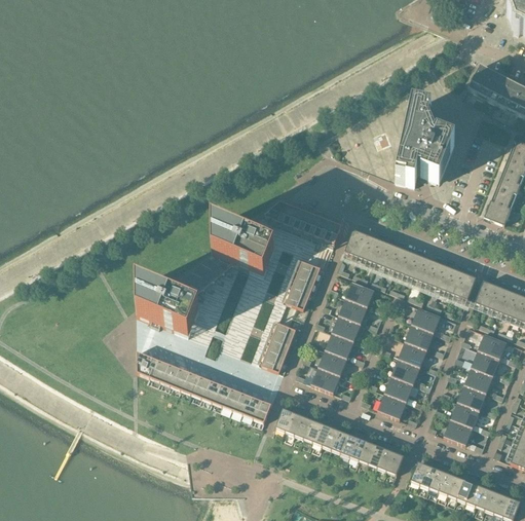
[(520,0),(519,2),(516,1),(511,12),(516,25),(524,29),(524,0),(520,0)]
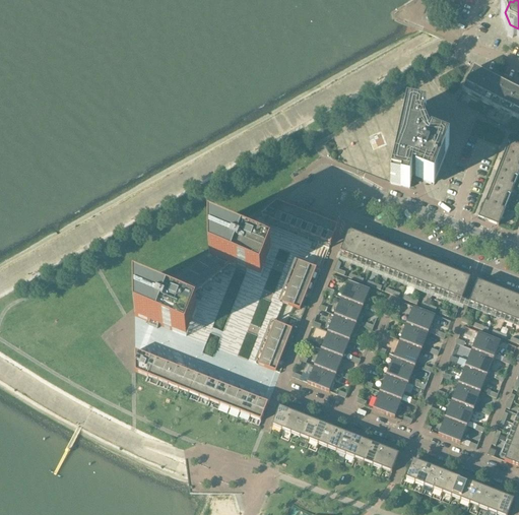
[(518,87),(513,84),(494,74),(485,70),(475,64),(463,86),(481,97),(500,106),(510,111),(518,115),(518,87)]
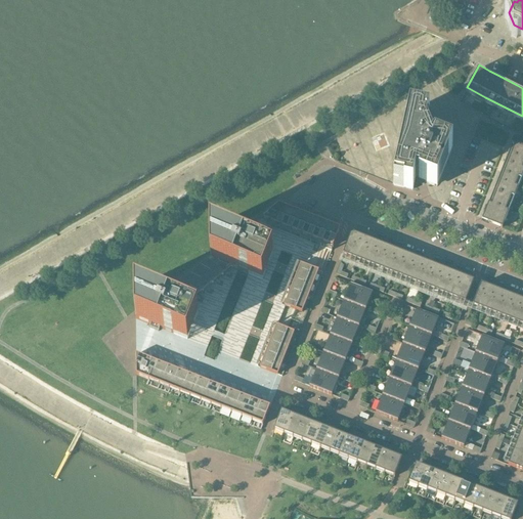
[(394,180),(394,181),(412,186),(416,173),(420,174),(419,176),(437,183),(452,143),(434,136),(433,138),(427,124),(429,112),(410,107),(394,180)]
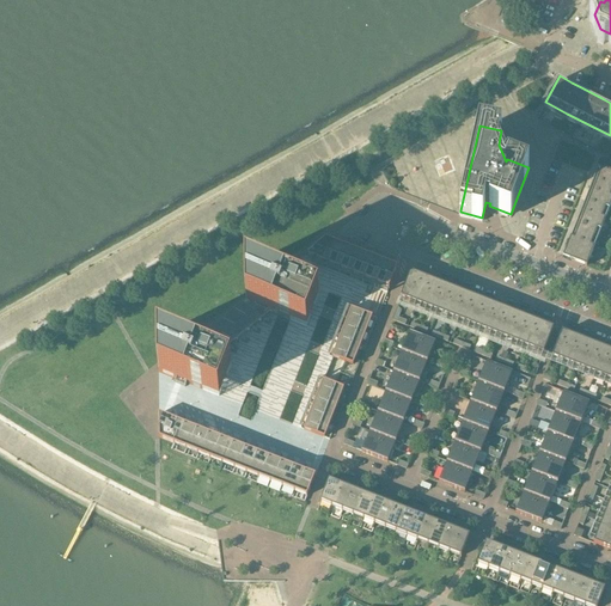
[(594,245),(610,203),(610,166),(599,161),(564,252),(587,261),(594,245)]
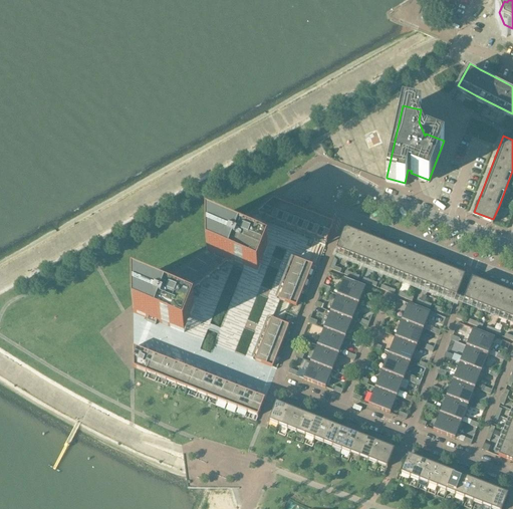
[(327,238),(334,220),(318,214),(275,197),(257,210),(233,229),(231,227),(207,219),(208,250),(198,257),(189,265),(179,273),(169,280),(160,288),(134,277),(135,308),(135,343),(135,363),(147,368),(259,413),(266,395),(262,393),(267,378),(273,362),(290,321),(297,302),(313,261),(323,250),(327,238)]
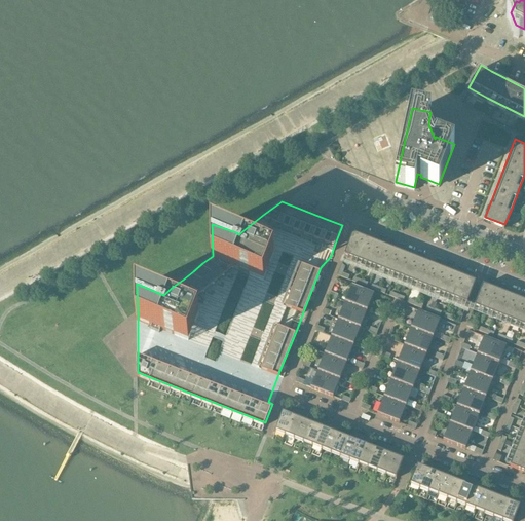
[(353,230),(345,252),(359,257),(368,260),(377,264),(386,267),(396,271),(405,274),(413,278),(423,282),(433,286),(441,289),(450,293),(451,293),(449,296),(452,297),(451,300),(455,302),(457,296),(467,300),(477,277),(353,230)]
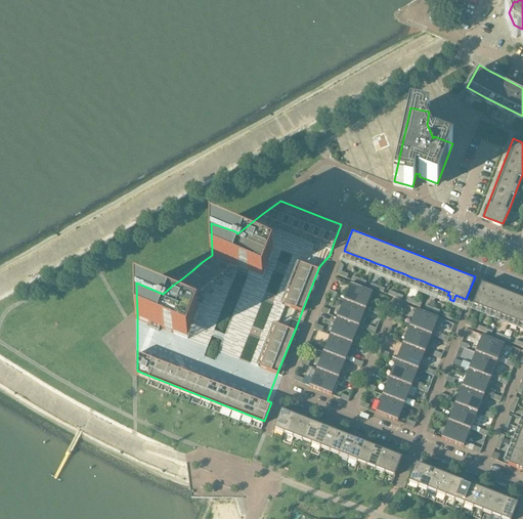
[(351,278),(344,297),(355,301),(362,284),(351,278)]
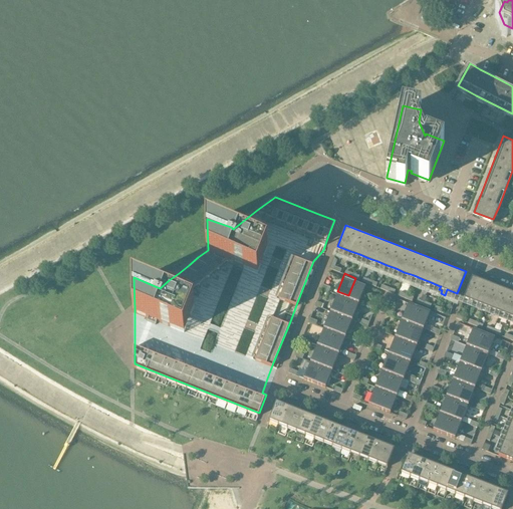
[(512,290),(473,274),(464,295),(512,314),(512,290)]
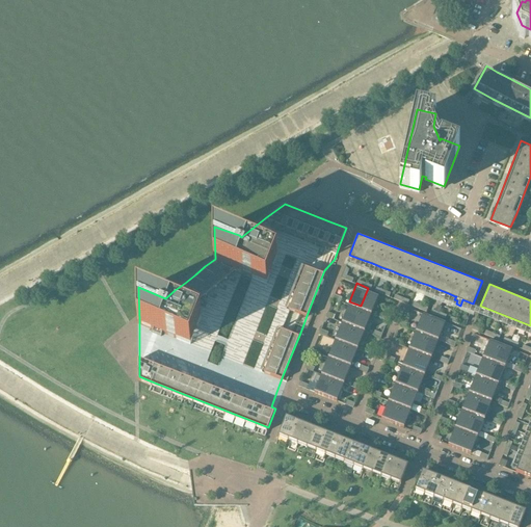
[(379,292),(368,288),(361,306),(372,310),(379,292)]
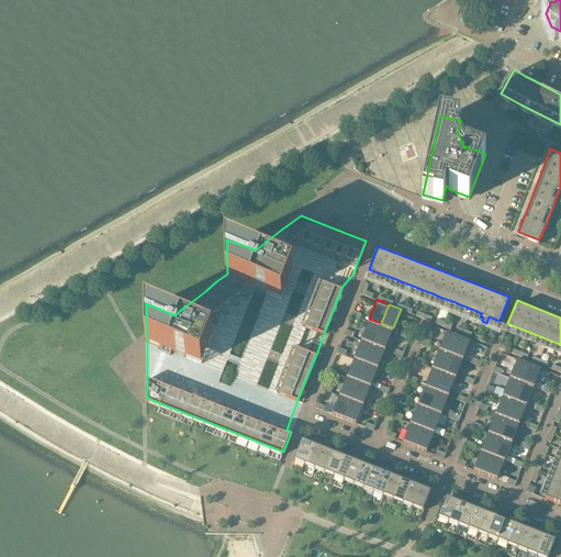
[(369,319),(362,336),(374,342),(381,323),(369,319)]
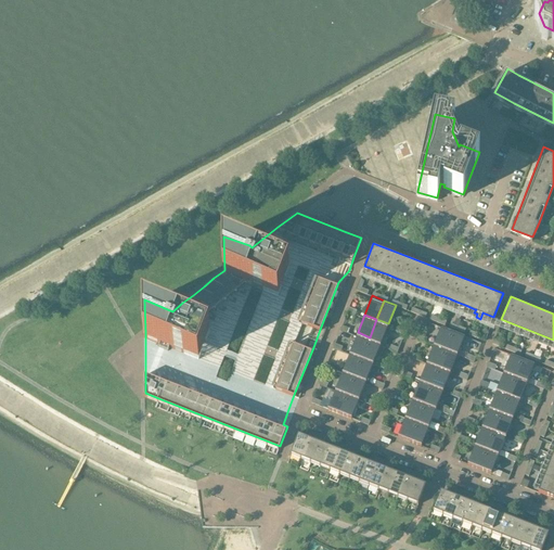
[(452,319),(450,322),(458,325),(460,321),(459,321),(461,317),(456,315),(454,319),(452,319)]
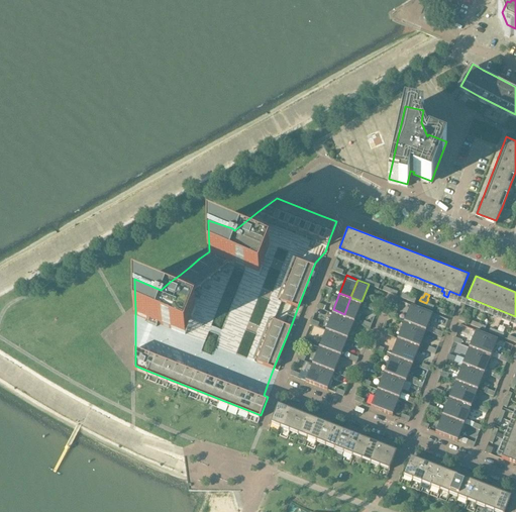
[(362,301),(350,297),(344,314),(355,318),(362,301)]
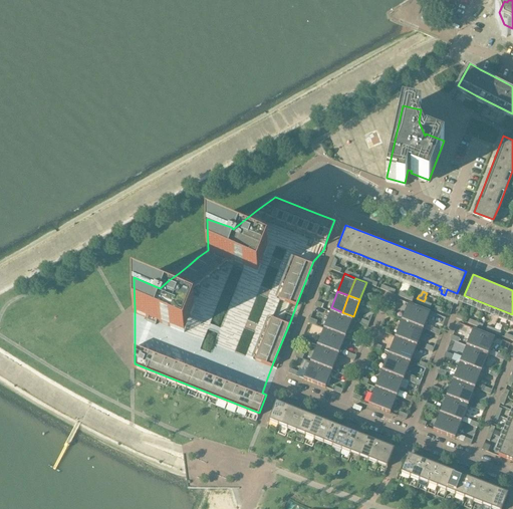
[(409,299),(403,316),(414,320),(420,303),(409,299)]
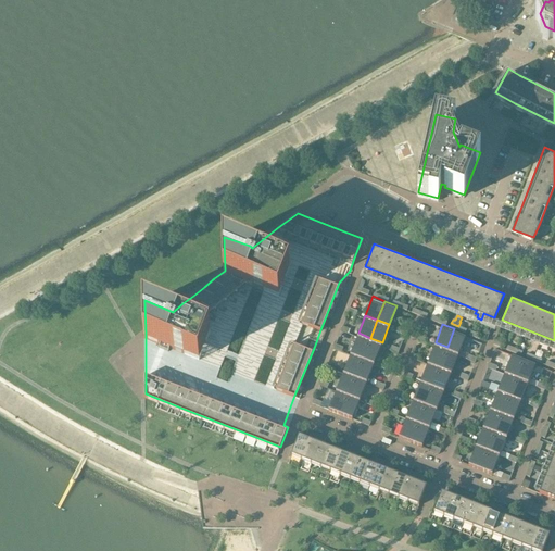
[(454,328),(448,347),(459,352),(468,355),(469,350),(461,347),(466,334),(466,333),(454,328)]
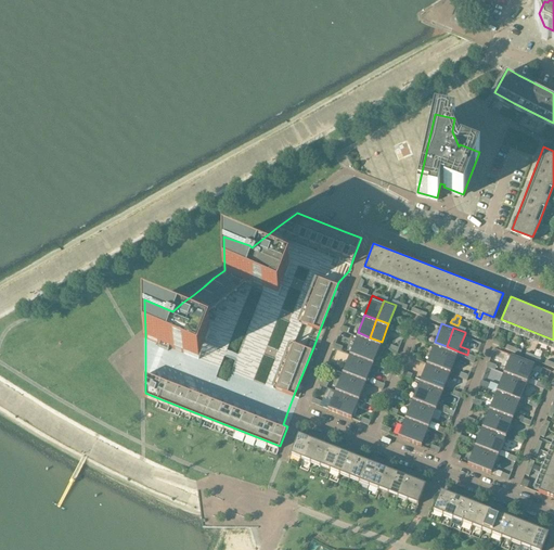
[(358,332),(350,350),(362,355),(370,337),(358,332)]
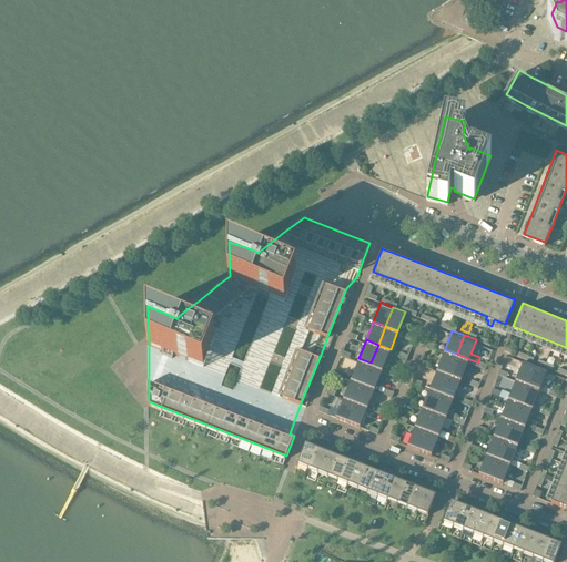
[(391,349),(378,345),(371,363),(383,368),(391,349)]
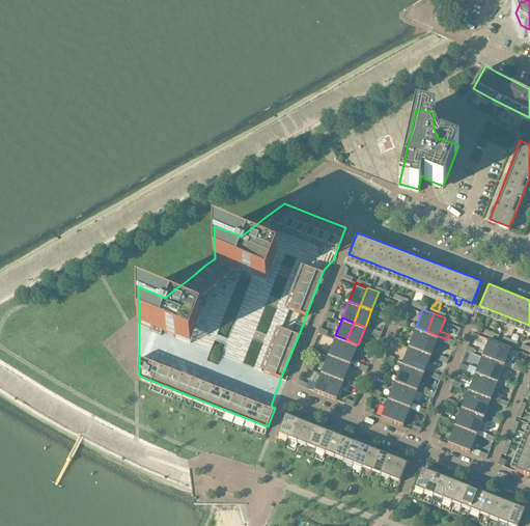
[(416,327),(409,344),(420,349),(427,331),(416,327)]
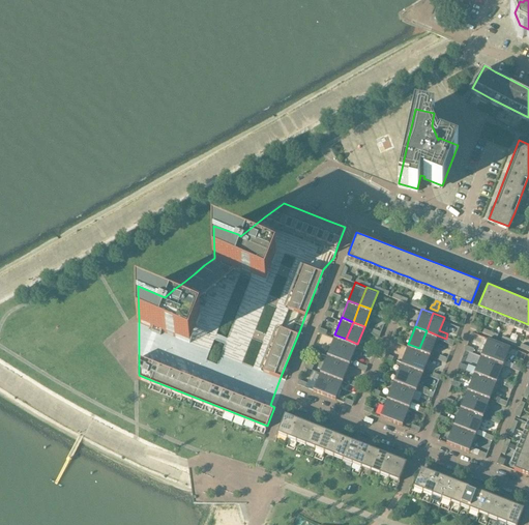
[(438,336),(427,330),(419,348),(431,352),(438,336)]
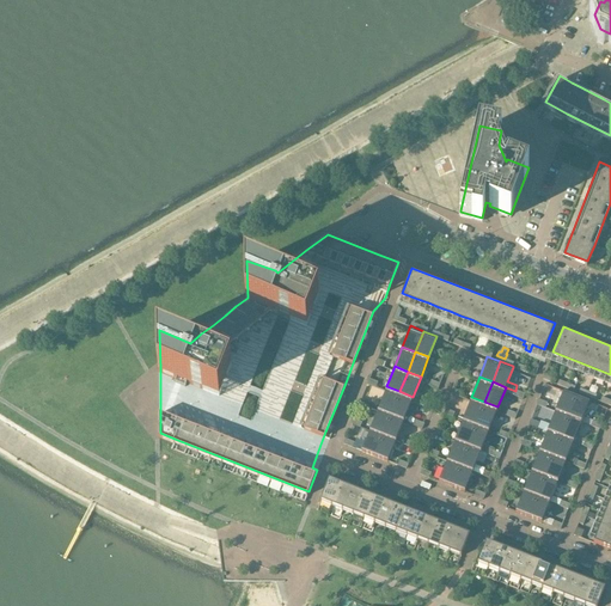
[(386,386),(379,406),(391,411),(399,391),(386,386)]
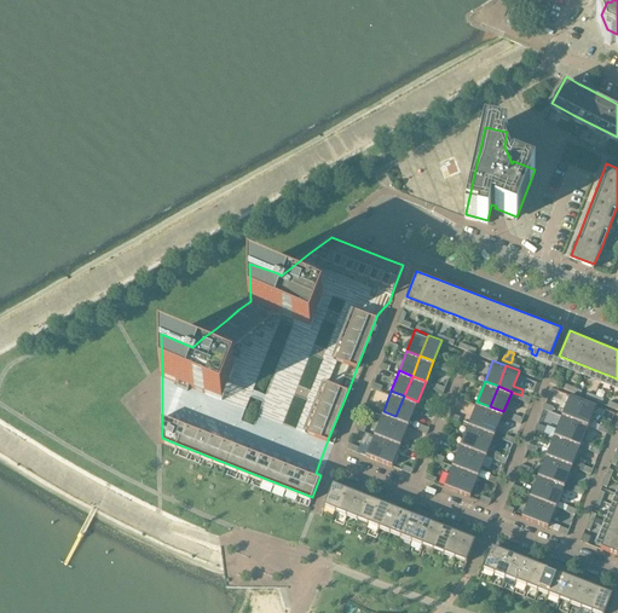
[(571,391),(562,411),(576,417),(584,395),(571,391)]
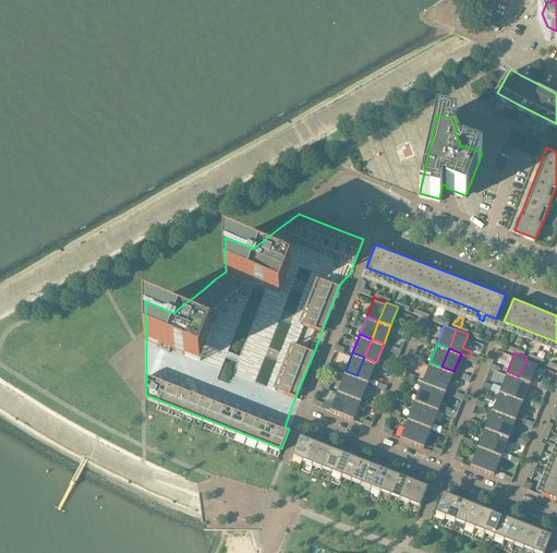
[(376,362),(364,357),(356,375),(368,380),(376,362)]
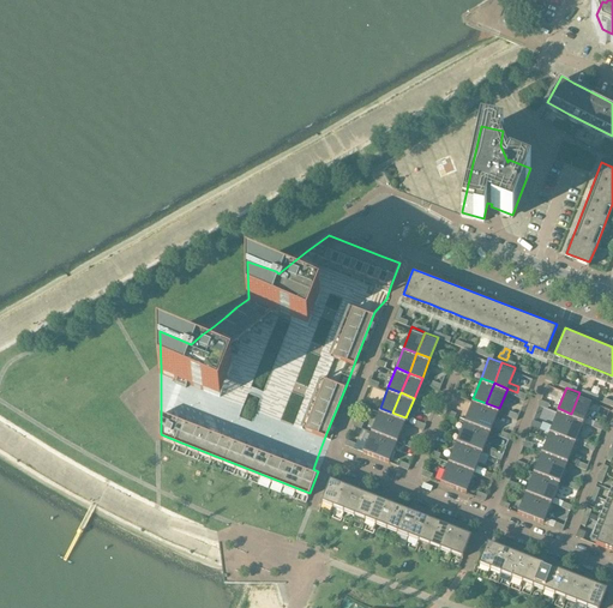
[(580,392),(571,414),(584,419),(594,422),(596,417),(587,414),(593,398),(580,392)]
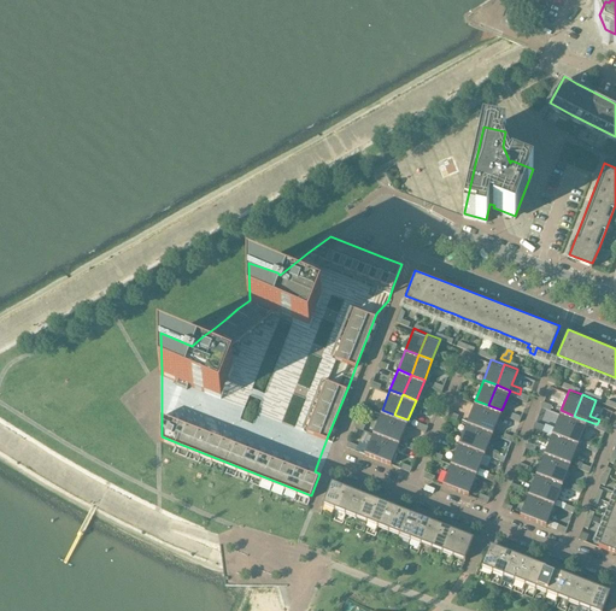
[(475,400),(467,419),(480,426),(488,405),(475,400)]
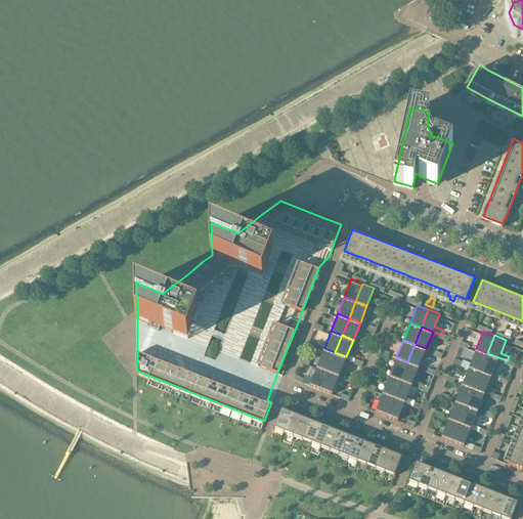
[(426,348),(415,344),(407,361),(419,365),(426,348)]
